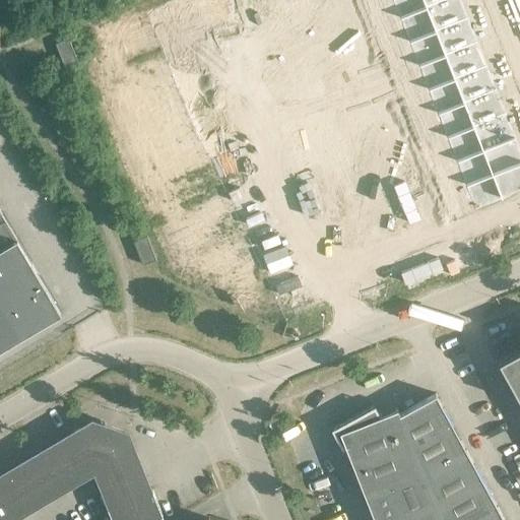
[(78,60),(214,6),(211,0),(163,0),(69,38),(78,60)]
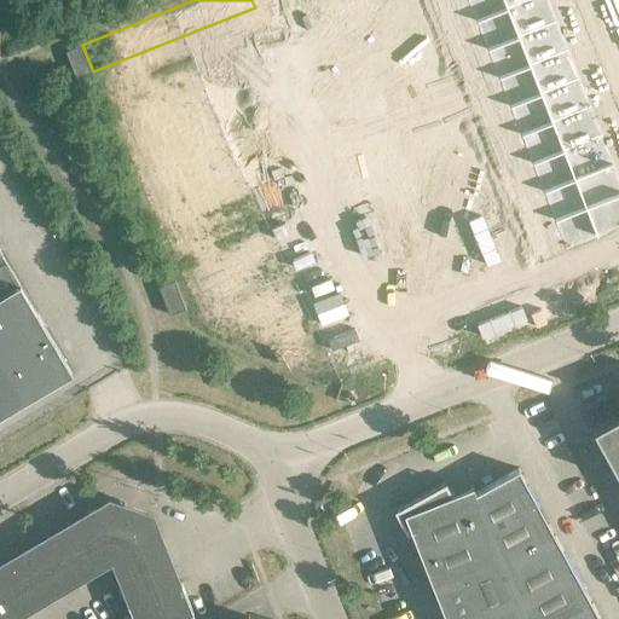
[(175,195),(417,99),(379,0),(352,0),(132,87),(175,195)]
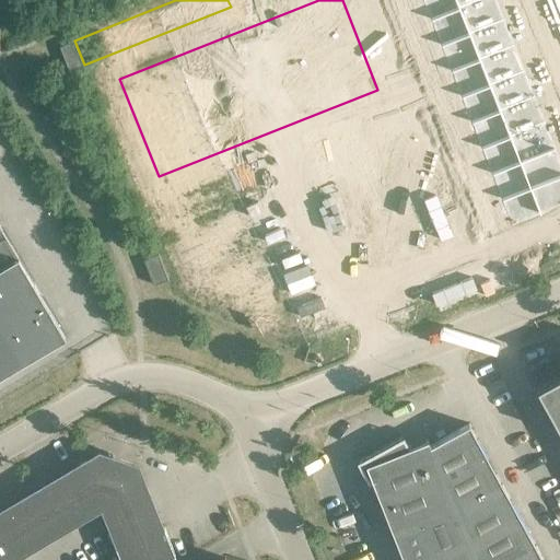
[(455,0),(421,0),(430,20),(458,8),(455,0)]
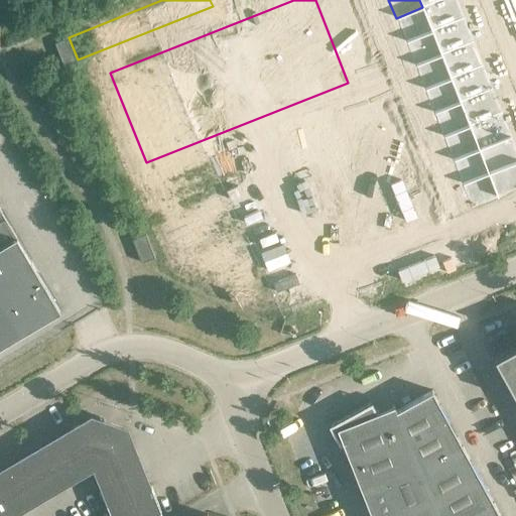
[(457,0),(441,0),(422,7),(432,31),(464,18),(457,0)]
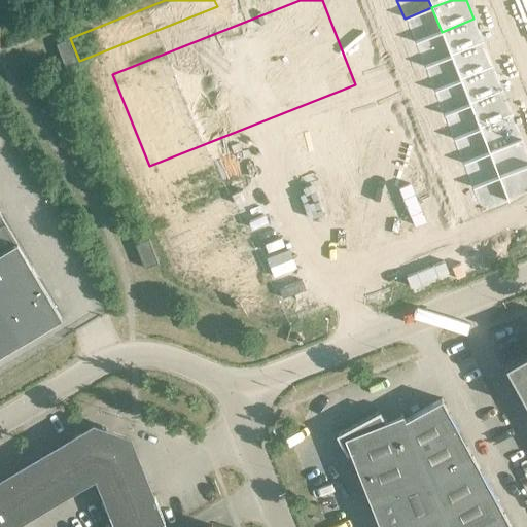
[(431,7),(405,19),(414,42),(442,32),(431,7)]
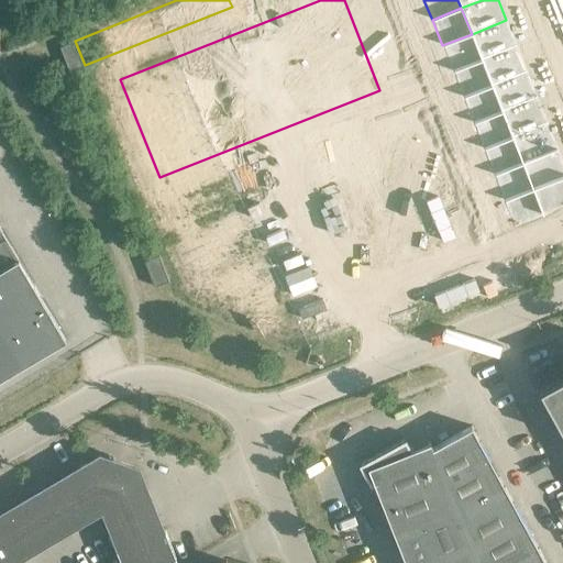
[(506,20),(472,34),(482,59),(517,46),(506,20)]
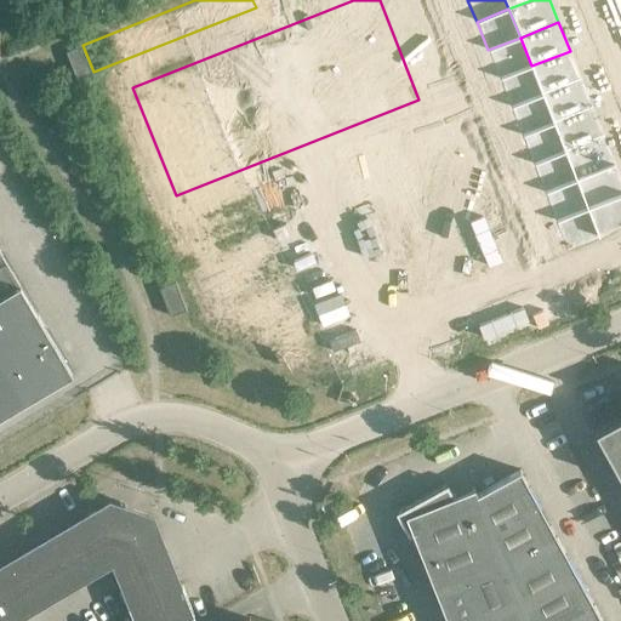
[(520,38),(488,50),(499,79),(531,66),(520,38)]
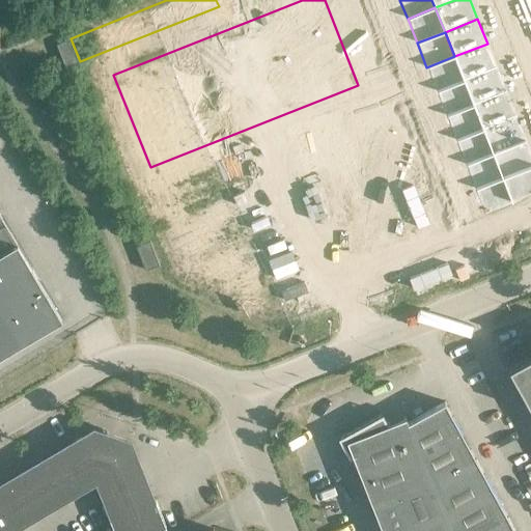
[(80,62),(70,38),(56,44),(65,68),(80,62)]
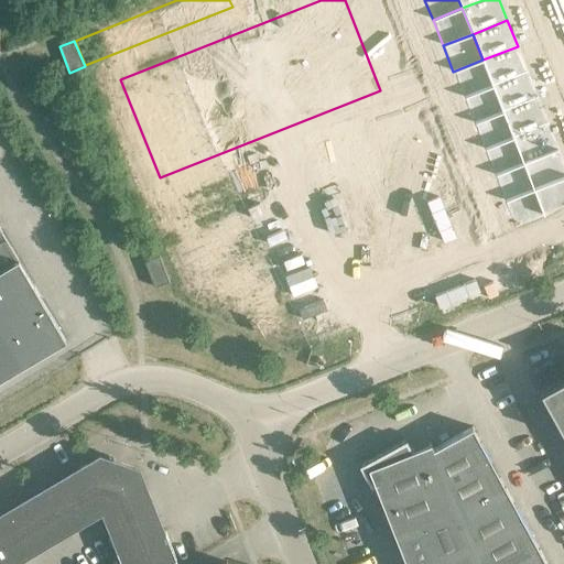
[(518,46),(483,60),(492,86),(528,72),(518,46)]
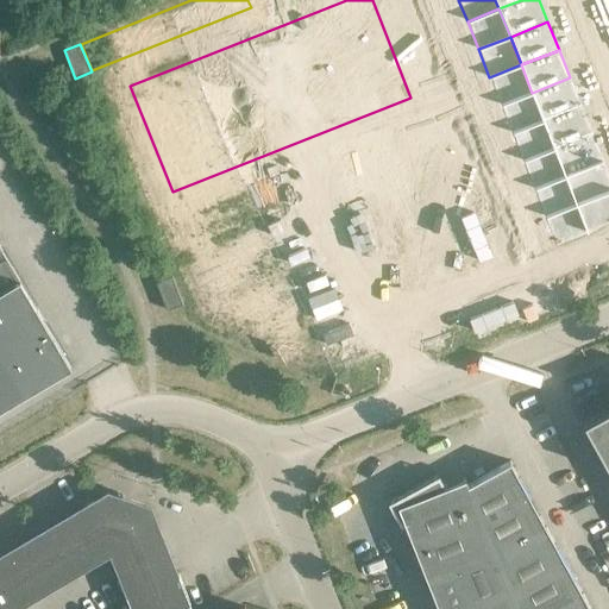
[(521,64),(489,77),(501,105),(532,93),(521,64)]
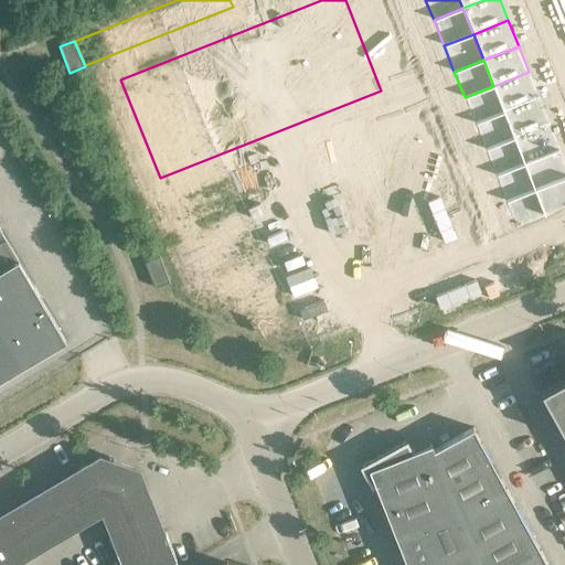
[(529,72),(493,86),(504,112),(539,98),(529,72)]
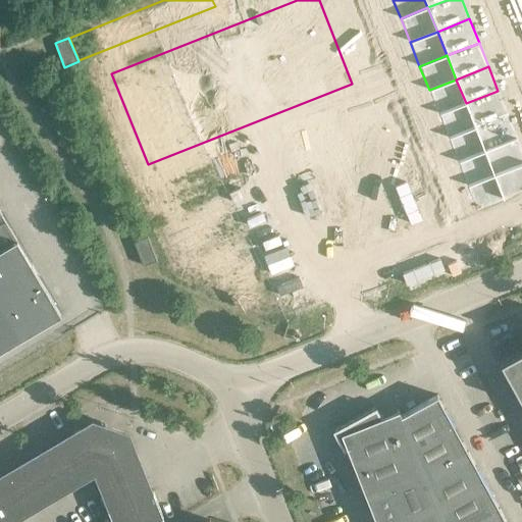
[(456,80),(429,90),(438,114),(466,103),(456,80)]
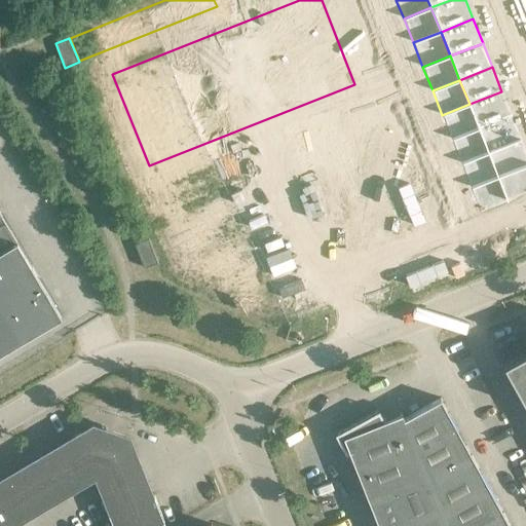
[(501,91),(470,104),(479,128),(512,115),(501,91)]
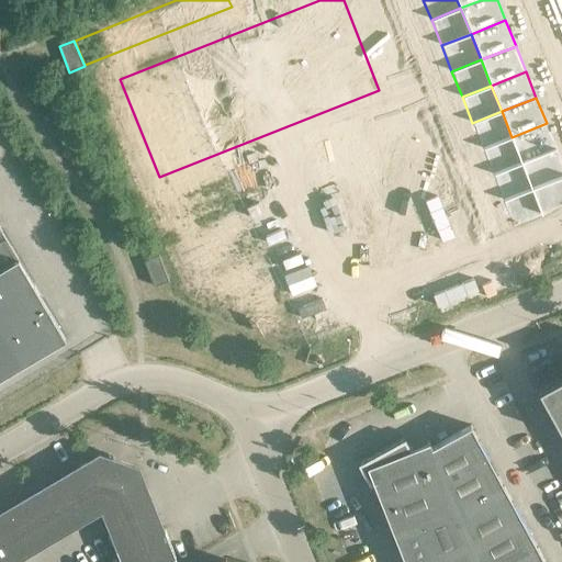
[(171,267),(437,163),(414,104),(143,212),(155,242),(159,239),(171,267)]
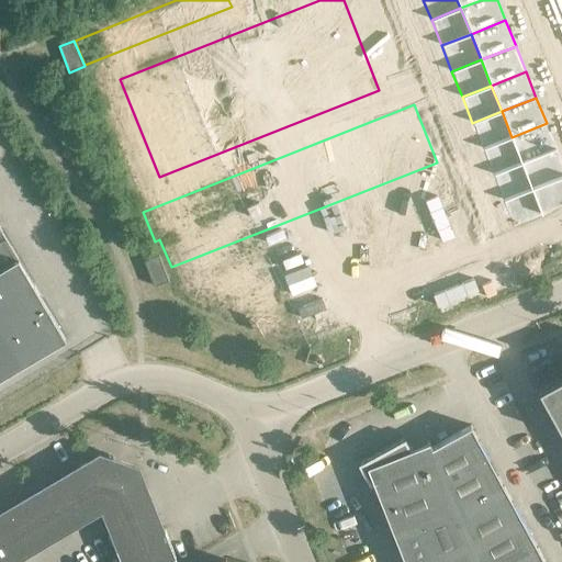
[(502,111),(472,123),(482,149),(512,137),(502,111)]
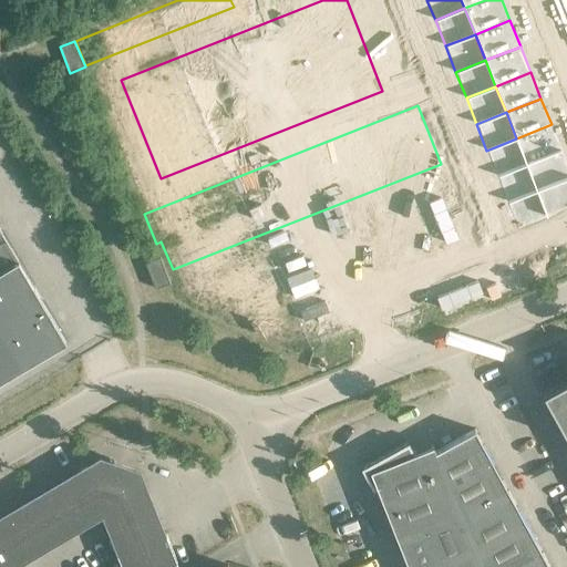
[(552,124),(516,138),(526,165),(562,151),(552,124)]
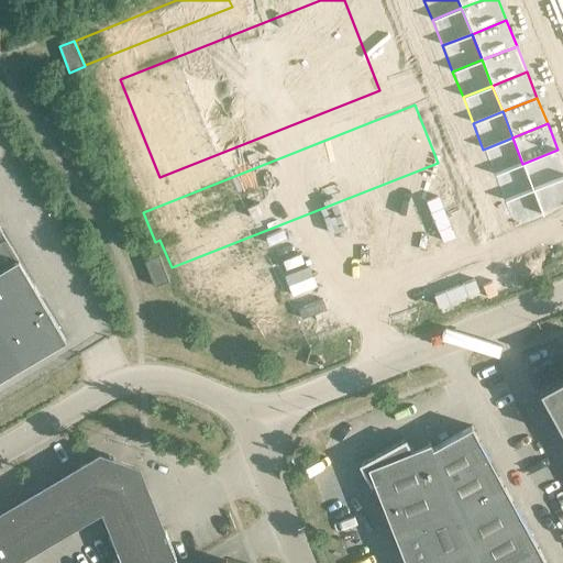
[(512,138),(483,150),(494,175),(522,164),(512,138)]
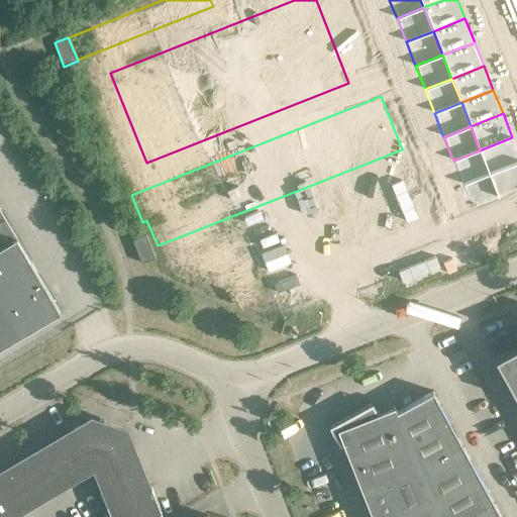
[(516,149),(512,137),(480,150),(490,174),(516,163),(516,149)]
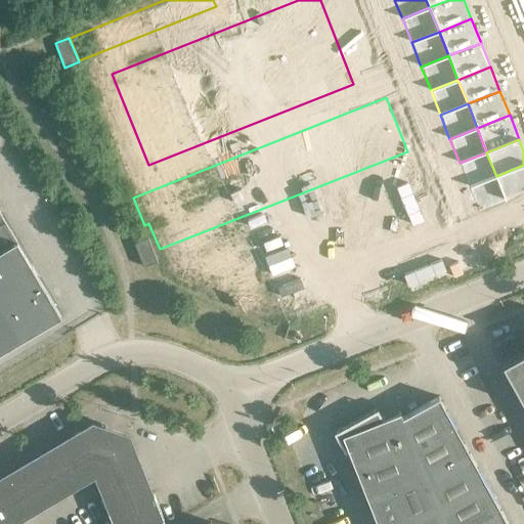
[(486,153),(460,163),(469,187),(496,176),(486,153)]
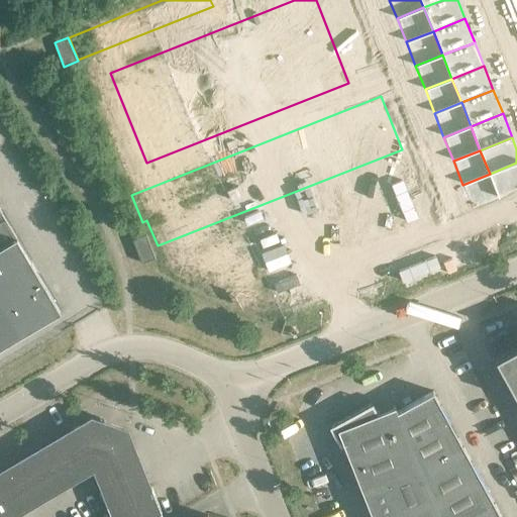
[(516,163),(490,174),(499,199),(516,191),(516,163)]
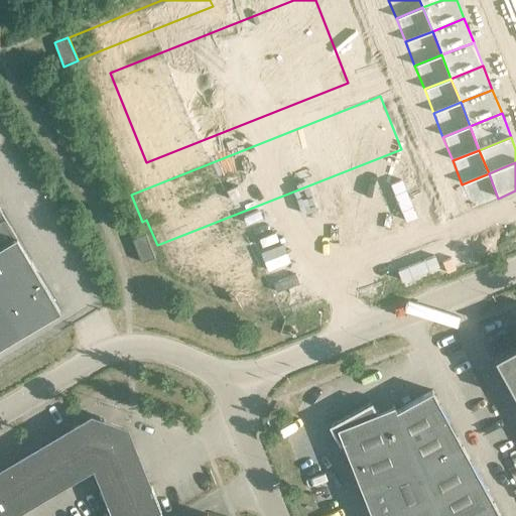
[(489,173),(462,184),(472,209),(498,199),(489,173)]
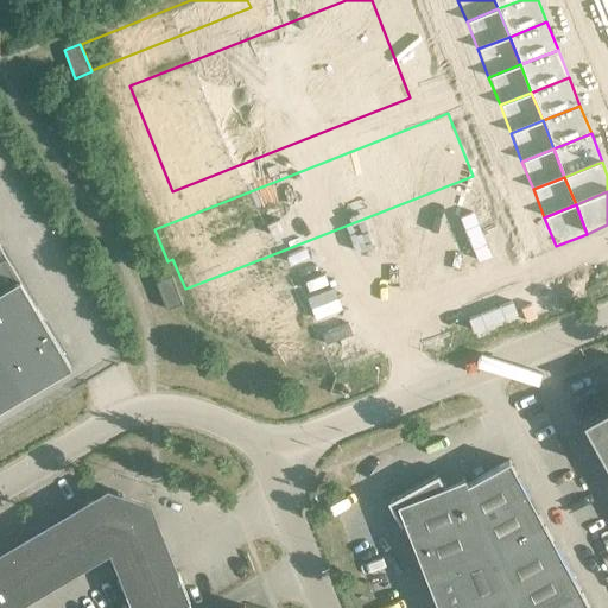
[(327,355),(514,282),(500,245),(276,334),(327,355)]
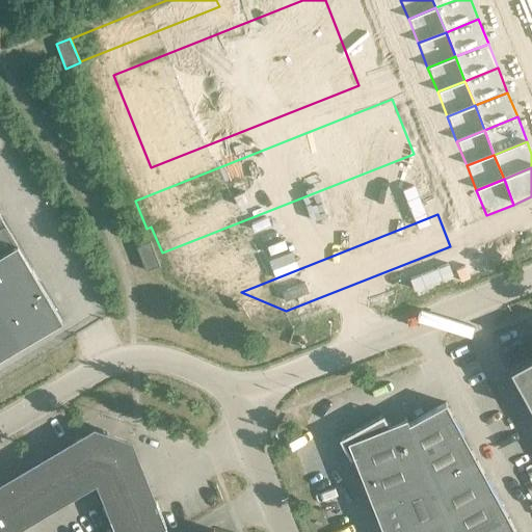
[(38,281),(33,284),(27,273),(32,270),(0,215),(0,356),(61,320),(38,281)]
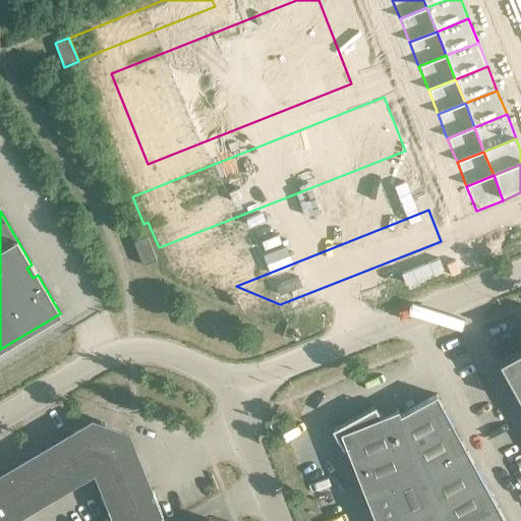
[(157,259),(147,236),(133,241),(142,265),(157,259)]
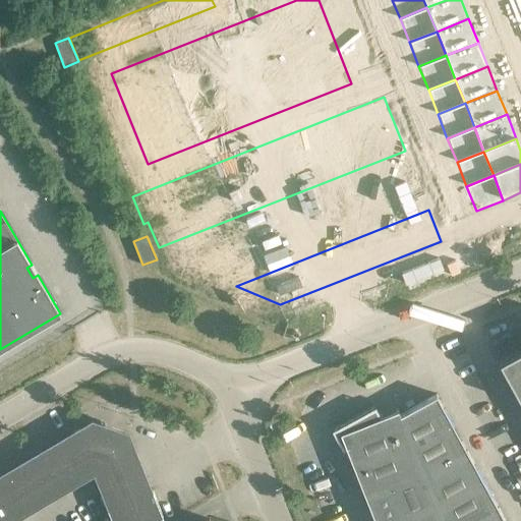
[(519,402),(520,406),(520,330),(510,335),(511,336),(518,333),(520,339),(520,343),(489,360),(502,382),(505,381),(508,387),(505,388),(514,405),(519,402)]
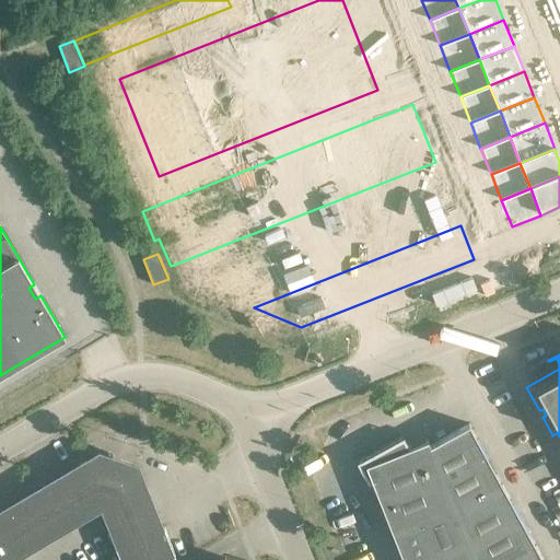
[(428,439),(418,442),(432,475),(486,454),(468,423),(430,444),(428,439)]
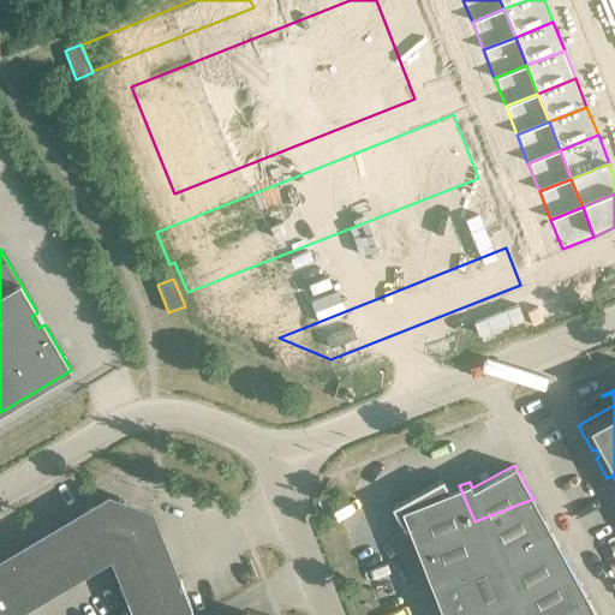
[(408,530),(415,545),(475,521),(459,485),(448,489),(442,478),(390,506),(405,531),(408,530)]
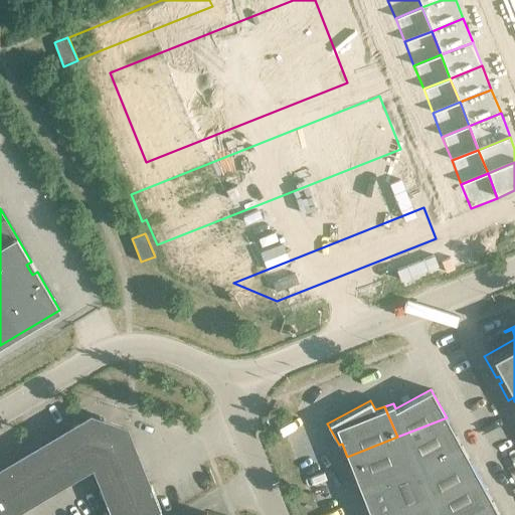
[(75,432),(17,466),(0,476),(0,514),(12,514),(14,514),(10,507),(92,459),(99,461),(114,500),(106,503),(111,514),(147,514),(160,510),(151,485),(143,488),(128,450),(132,448),(125,428),(91,417),(73,427),(75,432)]
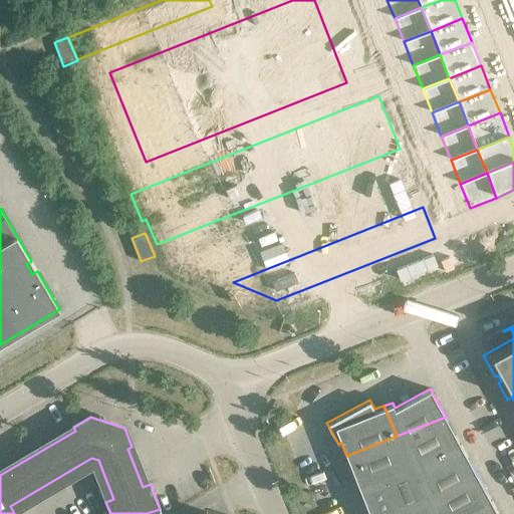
[(463,448),(446,417),(397,436),(411,467),(463,448)]
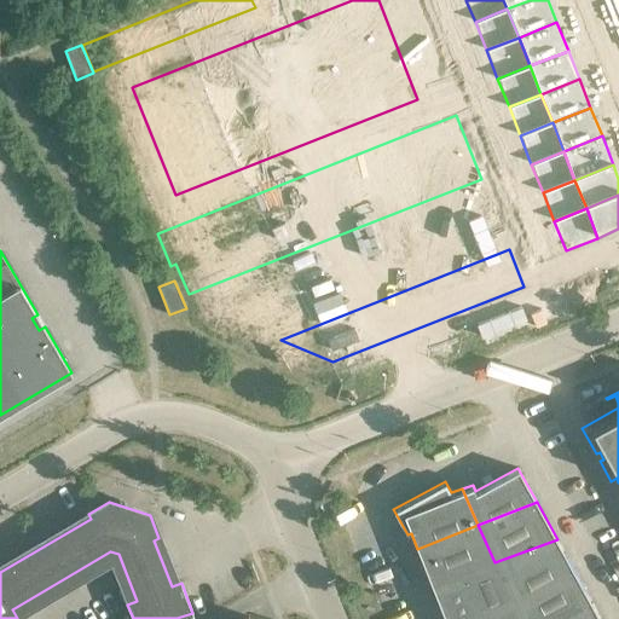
[(495,562),(478,525),(417,549),(433,586),(495,562)]
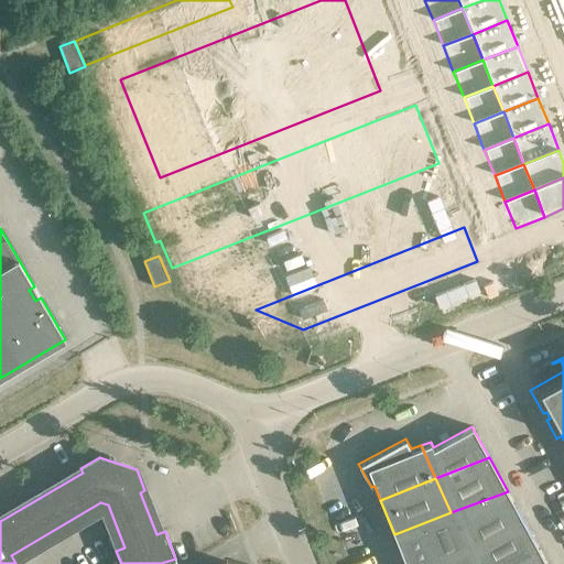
[(525,523),(508,491),(451,512),(466,546),(525,523)]
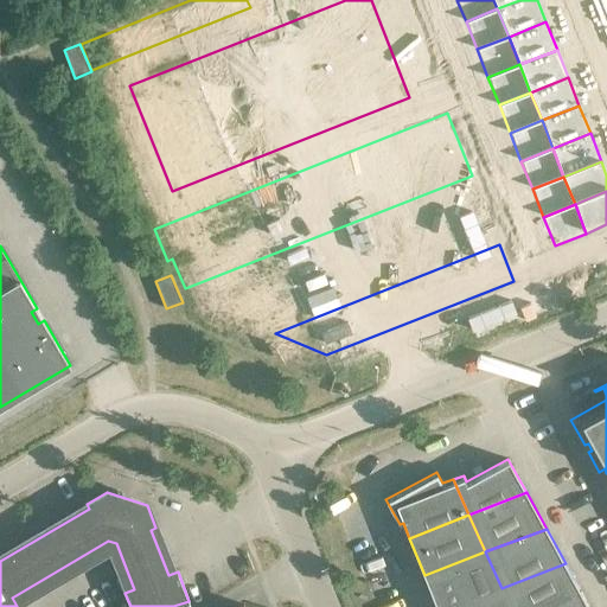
[(451,606),(502,588),(485,551),(425,575),(436,606),(451,606)]
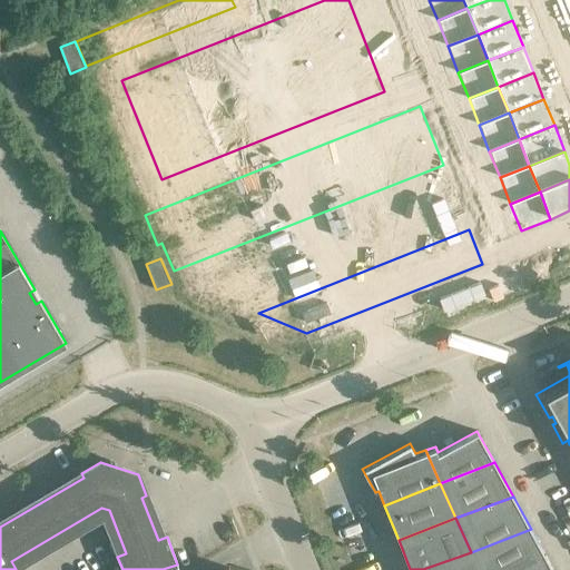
[(524,569),(548,561),(531,529),(471,552),(479,569),(524,569)]
